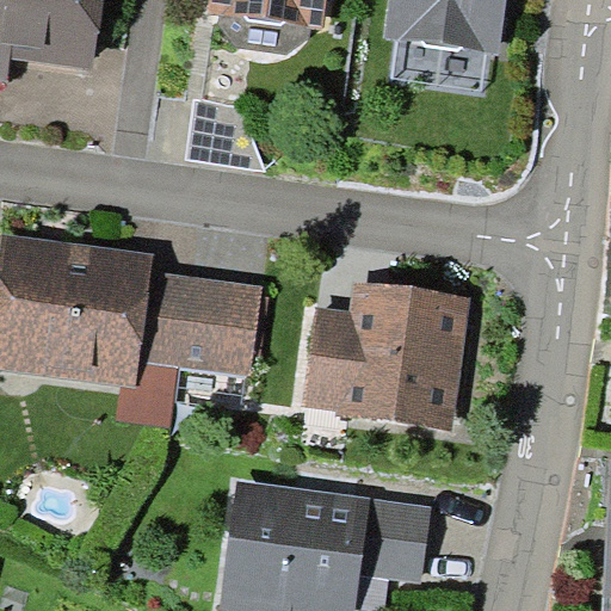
[(0,0),(0,79),(7,81),(11,57),(93,68),(102,0),(0,0)]
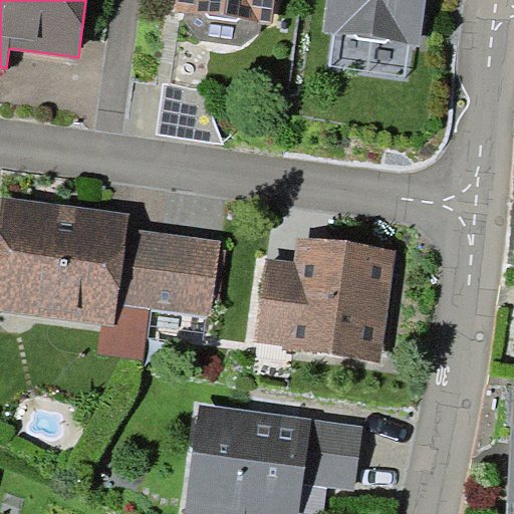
[(176,0),(175,9),(273,23),(276,0),(176,0)]
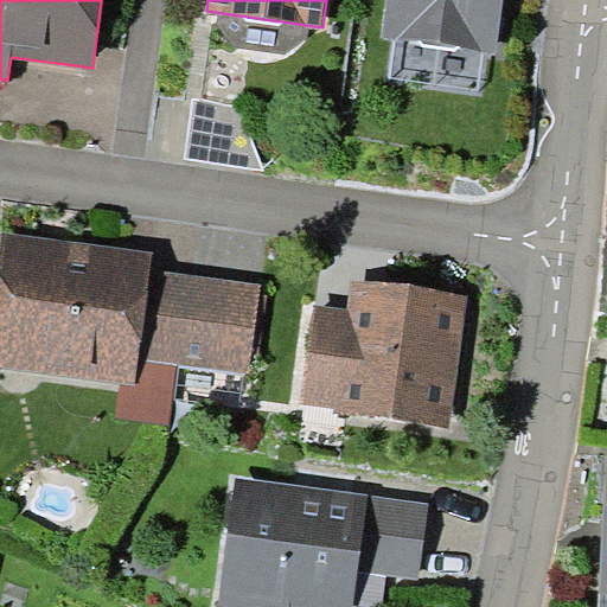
[(387,0),(382,36),(497,52),(504,0),(387,0)]
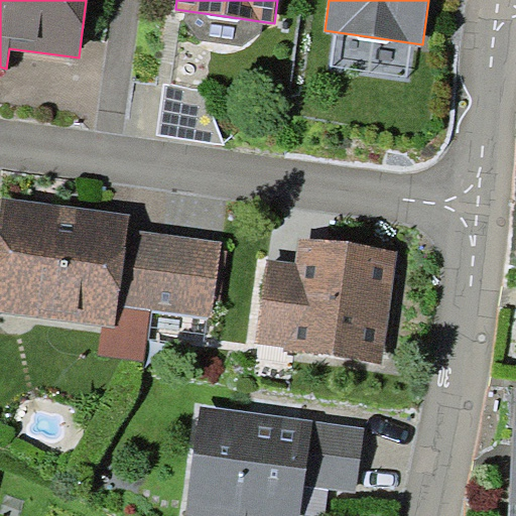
[(205,90),(164,84),(156,133),(225,143),(205,90)]
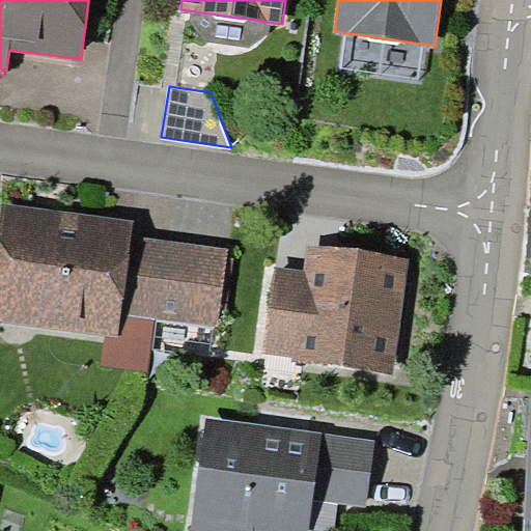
[(2,203),(0,222),(0,320),(106,333),(120,334),(122,313),(132,234),(134,219),(2,203)]
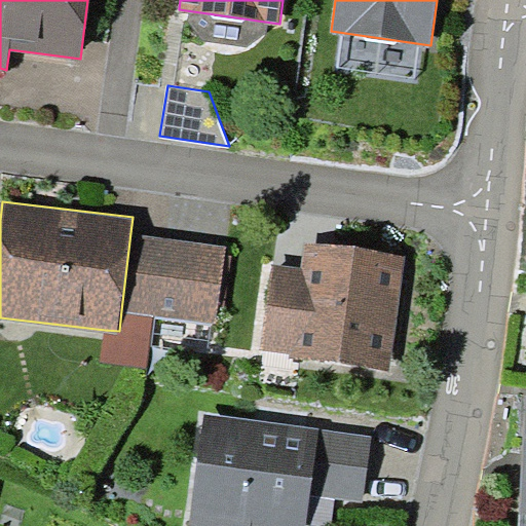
[(130,232),(121,310),(153,314),(215,323),(218,305),(226,306),(232,254),(225,253),(226,243),(130,232)]
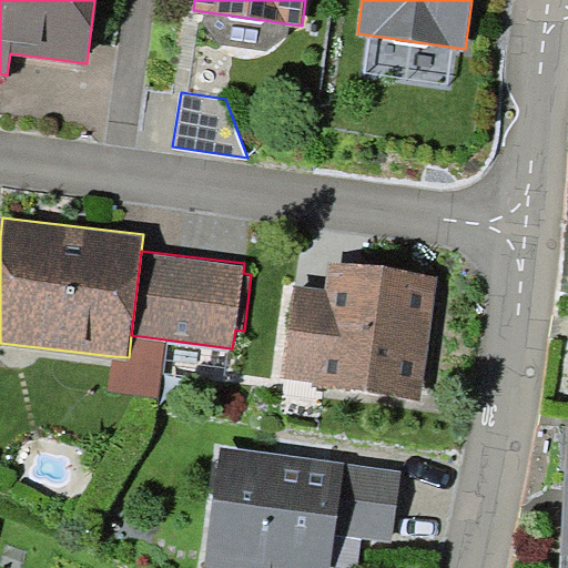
[(294,283),(281,378),(422,398),(439,275),(328,260),(325,287),(294,283)]
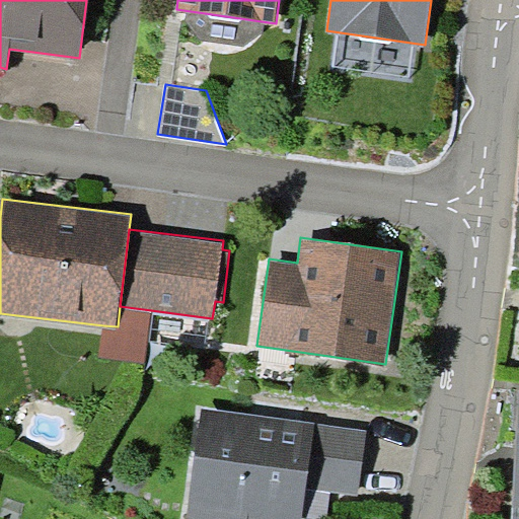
[(145,361),(151,310),(120,306),(118,326),(103,325),(99,356),(145,361)]
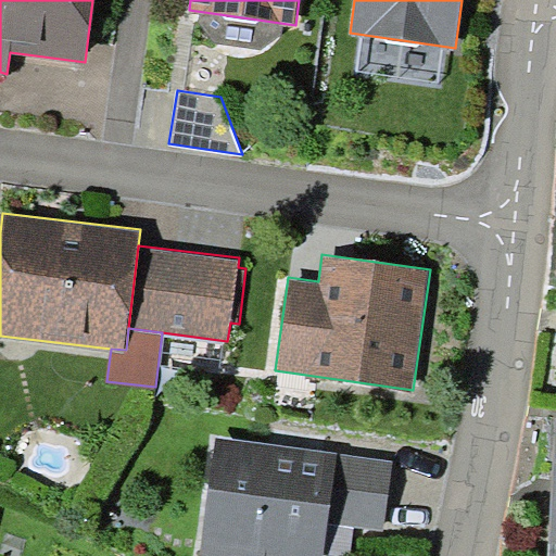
[(394,459),(216,436),(200,555),(324,555),(329,523),(384,531),(394,459)]
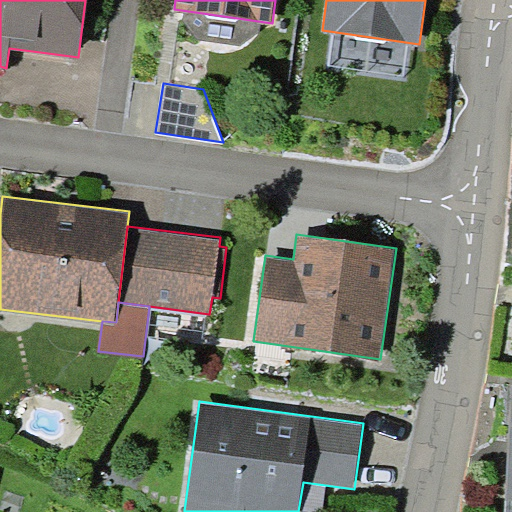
All buildings are outlined.
